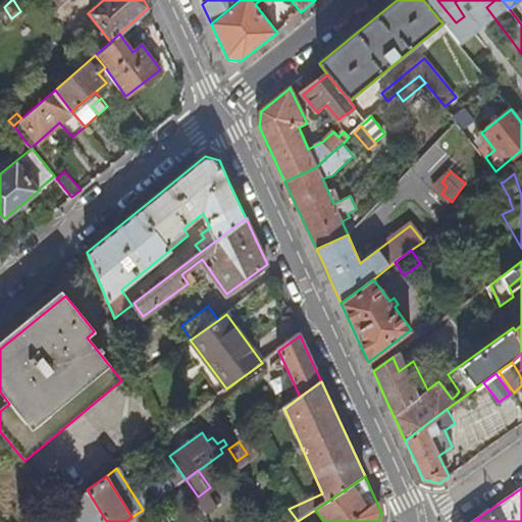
[(106,521),(87,489),(63,509),(47,521),(106,521)]
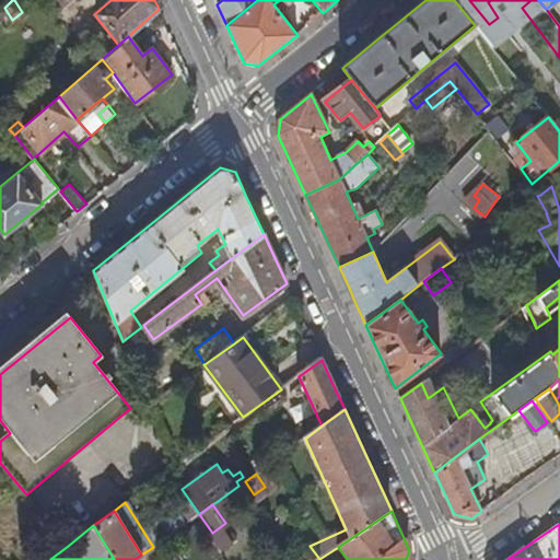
[(135,559),(150,559),(164,550),(159,543),(153,547),(141,555),(135,559)]
